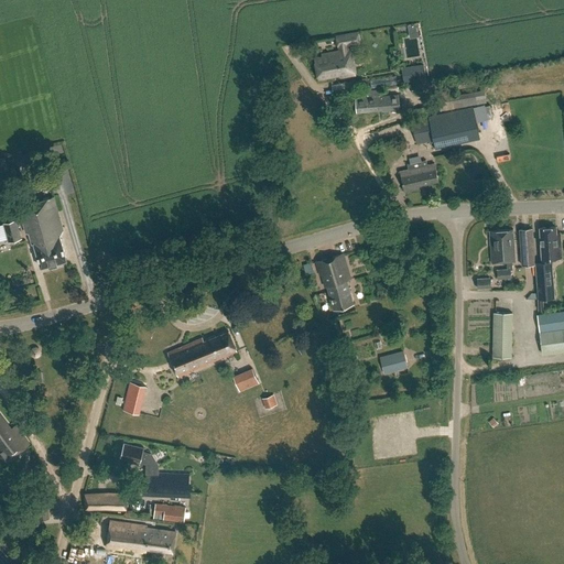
[(339,46),(340,51),(327,53),(328,57),(323,58),(323,56),(315,58),(318,78),(339,74),(340,77),(355,74),(350,49),(348,50),(347,45),(359,43),(357,32),(336,36),(338,46),(339,46)]
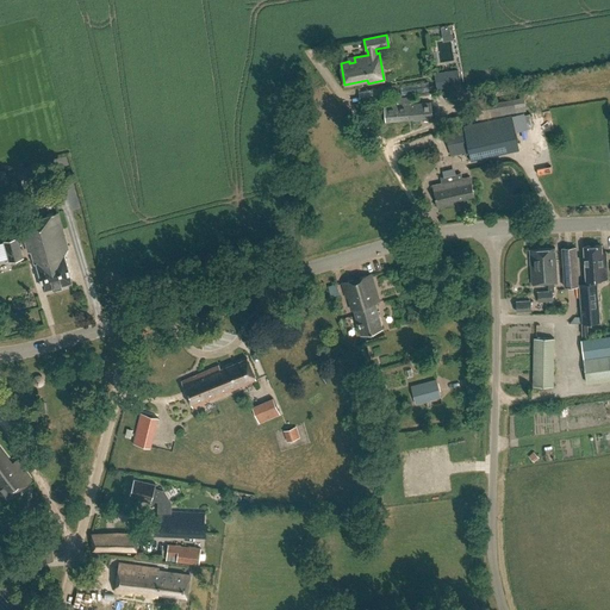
[(458,70),(434,73),(436,88),(460,85),(458,70)]
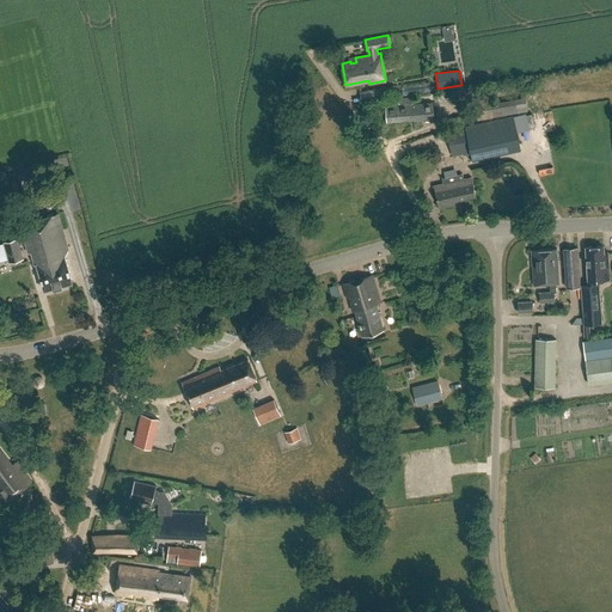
[(447,102),(461,99),(460,89),(446,91),(447,102)]
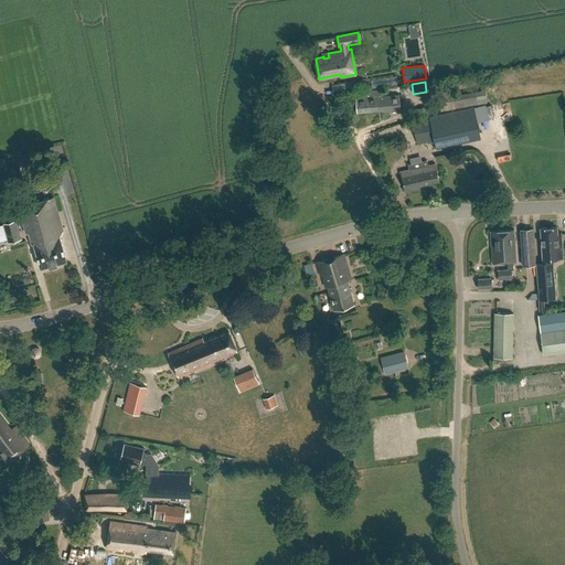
[(440,109),(455,107),(487,102),(484,89),(438,97),(440,109)]
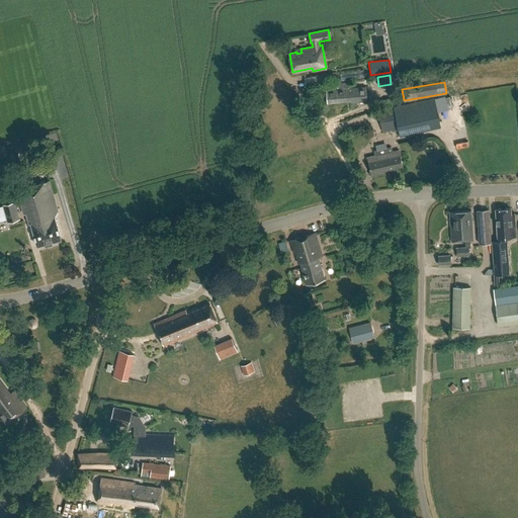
[(348,89),(349,89),(349,83),(342,83),(343,90),(326,91),(327,104),(349,102),(348,89)]
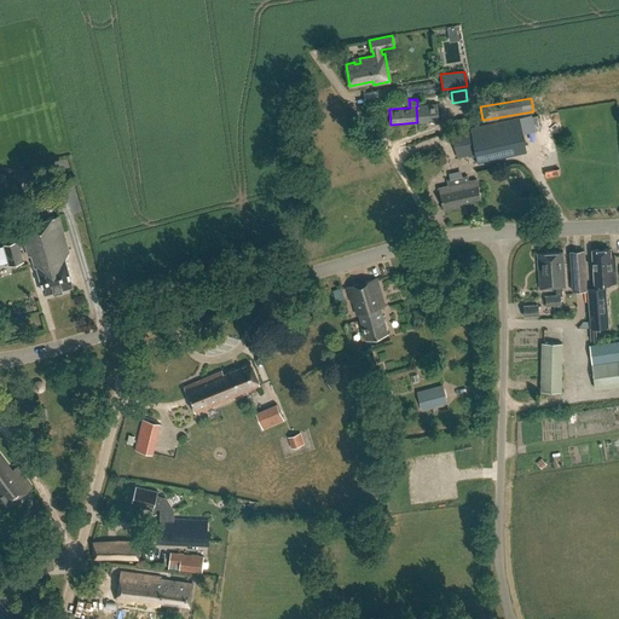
[(416,106),(417,122),(438,121),(437,105),(417,106),(416,106)]
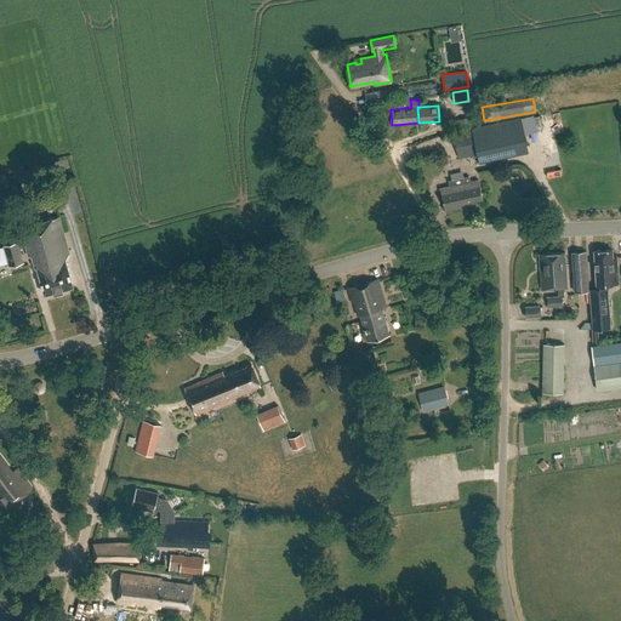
[(469,118),(460,119),(461,127),(472,125),(469,118)]
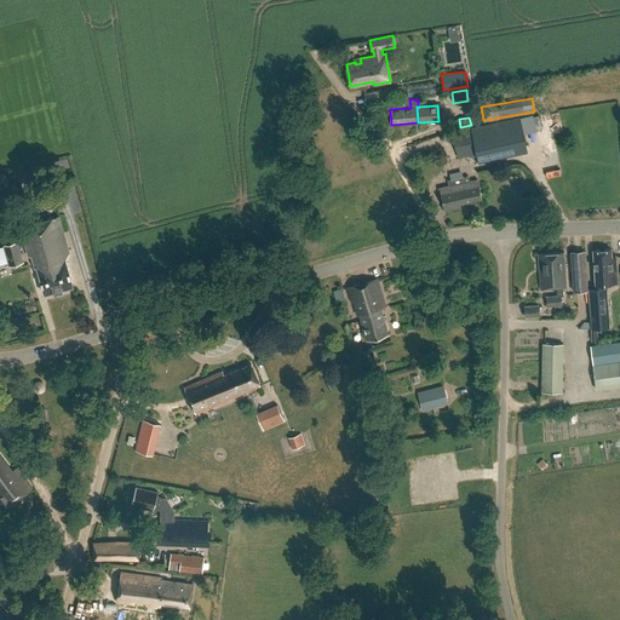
[(452,131),(458,159),(478,154),(471,126),(452,131)]
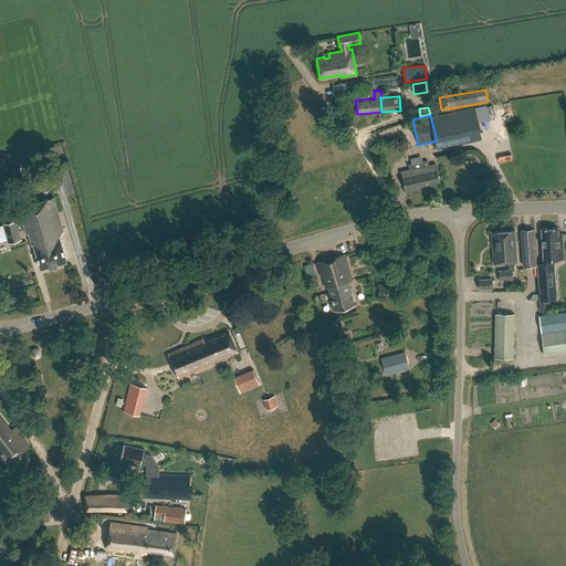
[(428,160),(422,161),(423,167),(415,168),(413,164),(408,165),(409,169),(400,171),(406,192),(420,189),(419,187),(440,182),(436,164),(428,166),(428,160)]
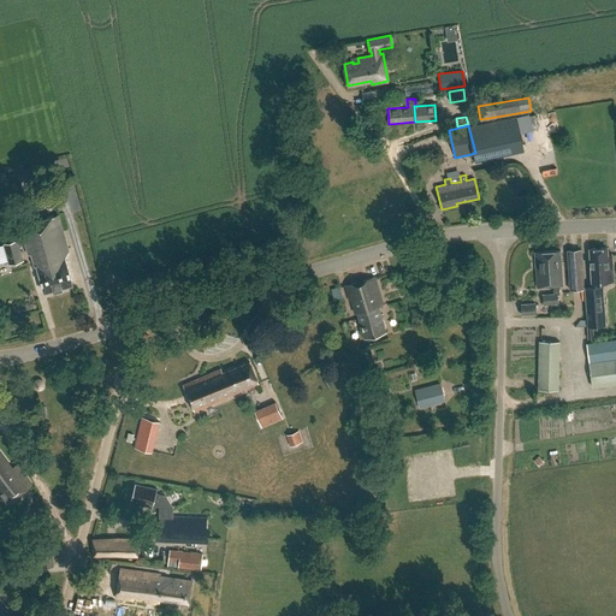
[(65,256),(69,252),(58,214),(21,226),(28,254),(31,253),(35,265),(37,265),(45,291),(72,283),(65,256)]
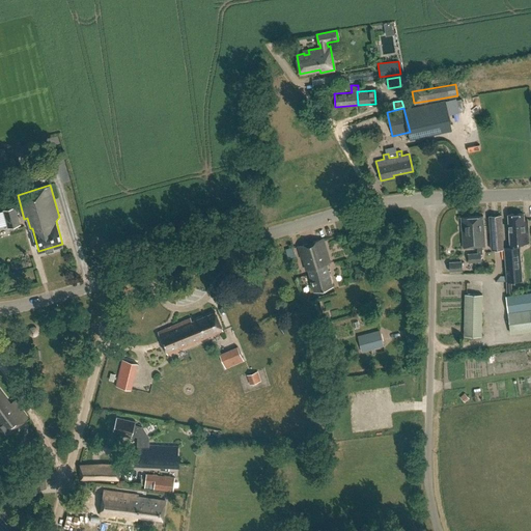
[(65,217),(73,214),(71,211),(81,206),(79,202),(62,208),(65,217)]
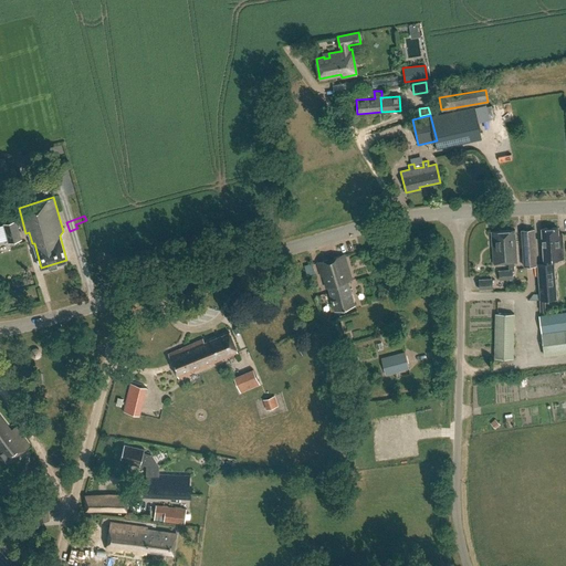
[(8,243),(22,239),(16,220),(3,224),(8,243)]
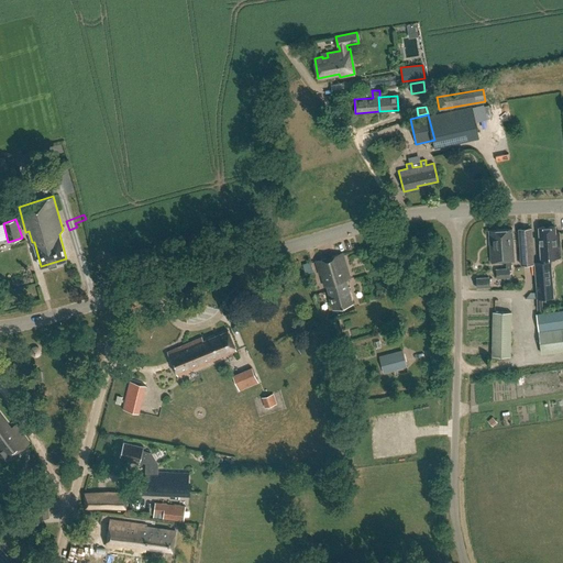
[(539,238),(541,262),(534,263),(534,266),(537,299),(553,298),(550,255),(560,254),(559,233),(555,233),(555,227),(539,228),(539,238)]
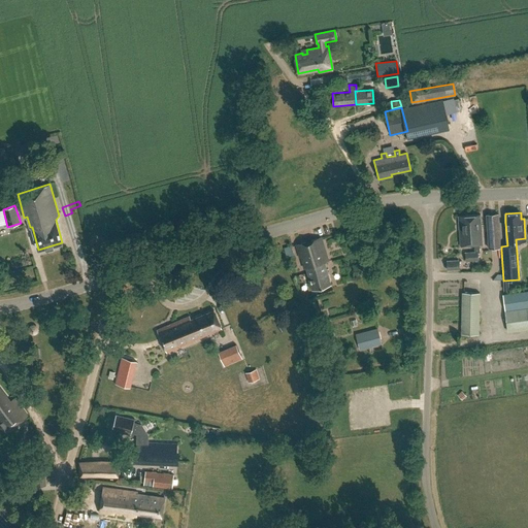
[(489,248),(500,246),(497,213),(486,215),(489,248)]
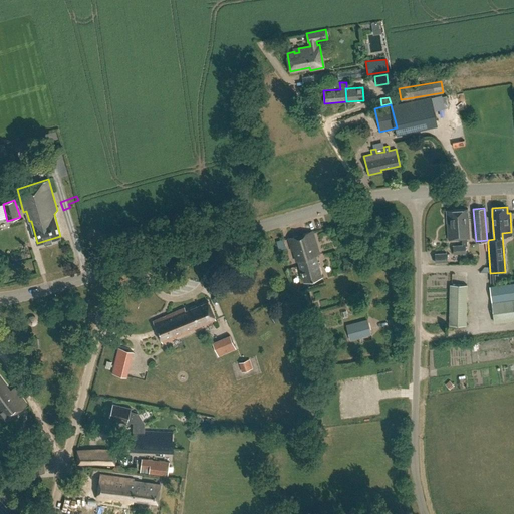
[(457,210),(459,240),(462,239),(462,245),(453,246),(453,254),(466,253),(465,246),(467,245),(466,239),(469,239),(468,209),(457,210)]
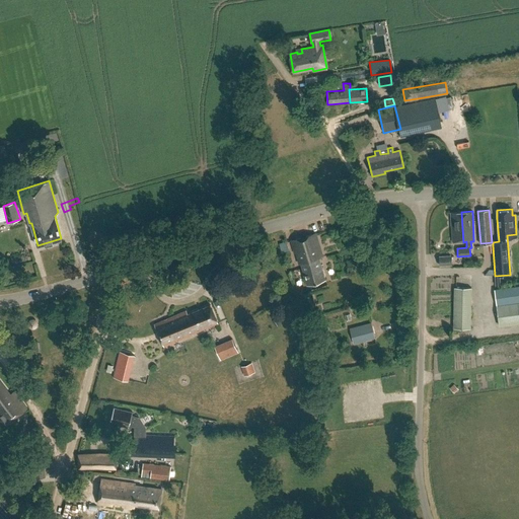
[(452,242),(463,242),(461,212),(450,213),(452,242)]
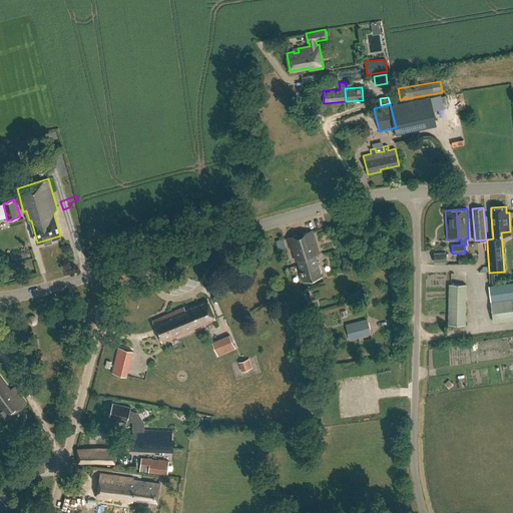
[(319,253),(312,230),(288,238),(292,250),(293,250),(296,262),(298,262),(303,281),(322,276),(316,254),(319,253)]
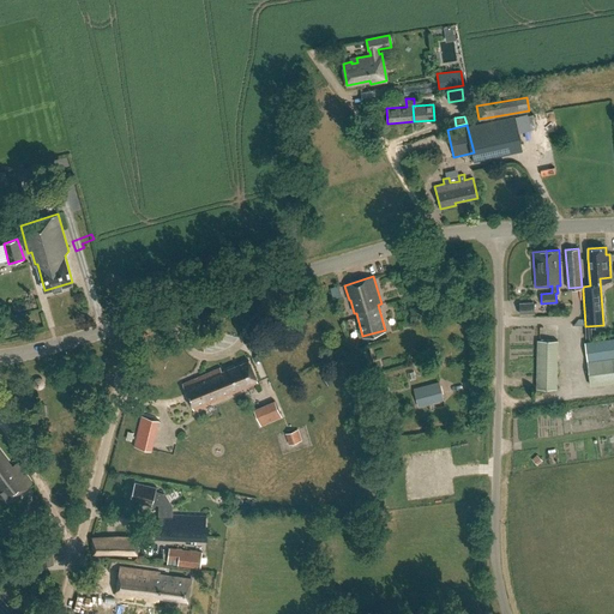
[(333,300),(342,298),(338,286),(330,288),(333,300)]
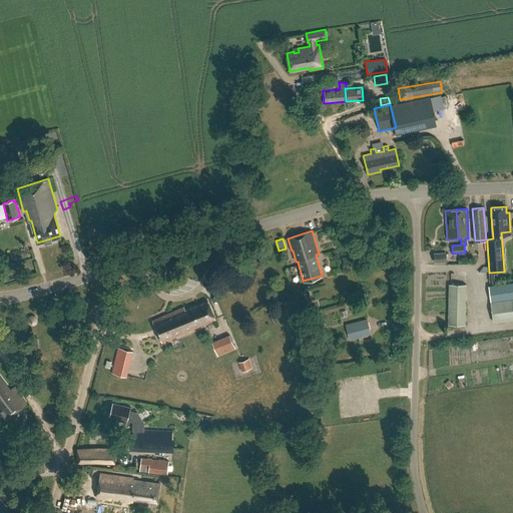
[(435,263),(446,263),(445,253),(434,253),(435,263)]
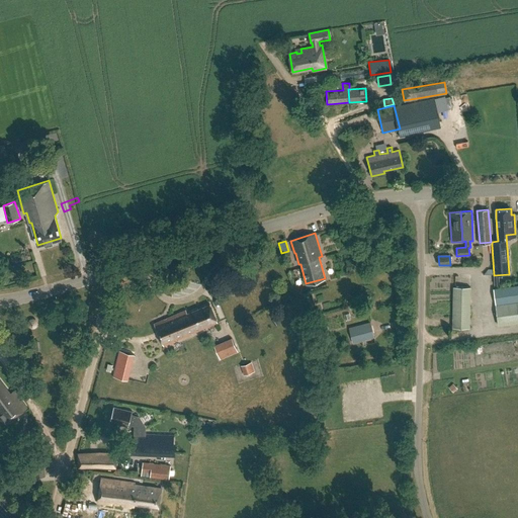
[(499,325),(517,322),(517,285),(494,288),(499,325)]
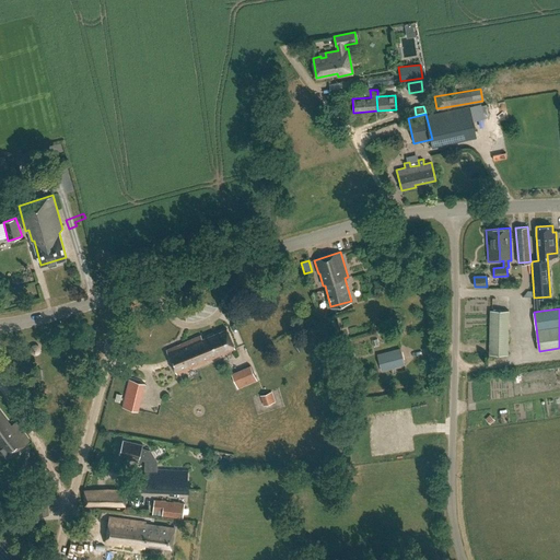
[(508,354),(509,311),(490,310),(490,354),(508,354)]
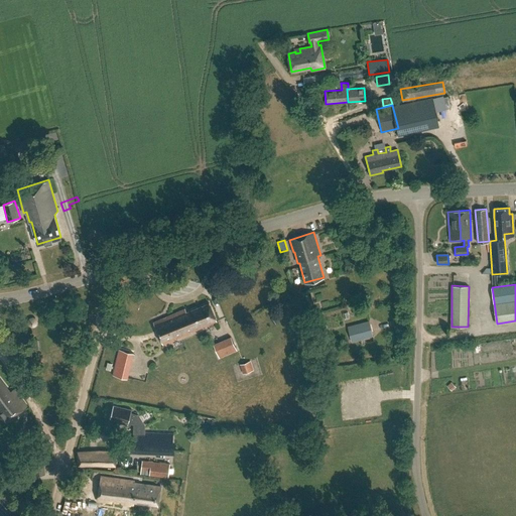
[(163,344),(189,333),(217,321),(210,304),(186,312),(185,309),(180,311),(154,323),(163,344)]
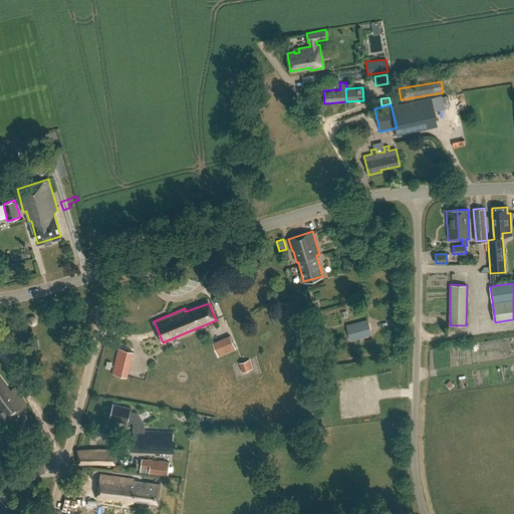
[(348,340),(373,334),(369,319),(344,326),(348,340)]
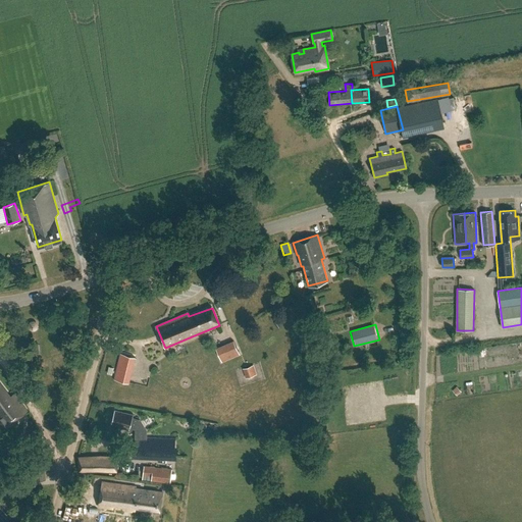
[(221,362),(240,355),(232,341),(215,348),(221,362)]
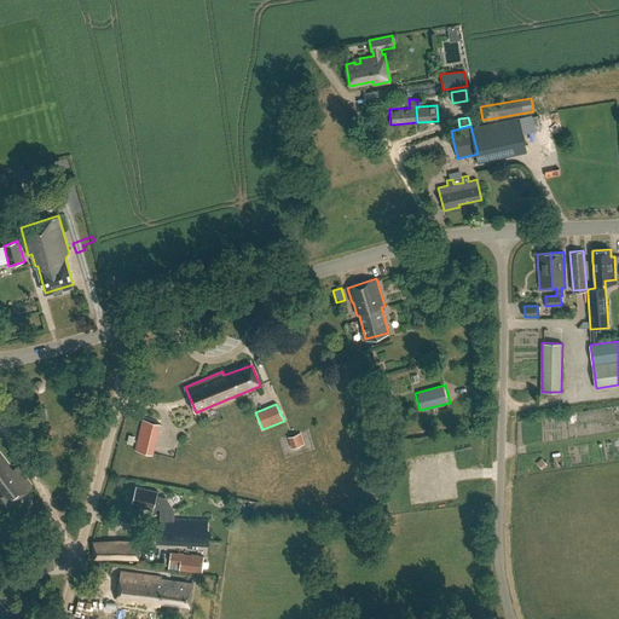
[(152,455),(161,423),(143,418),(134,450),(152,455)]
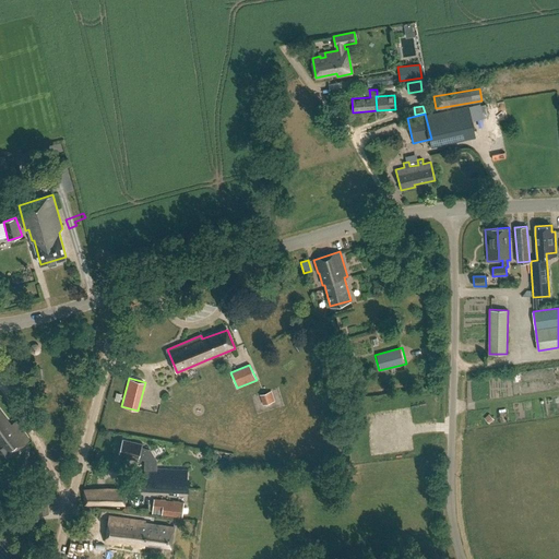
[(260,395),(263,405),(273,402),(270,392),(260,395)]
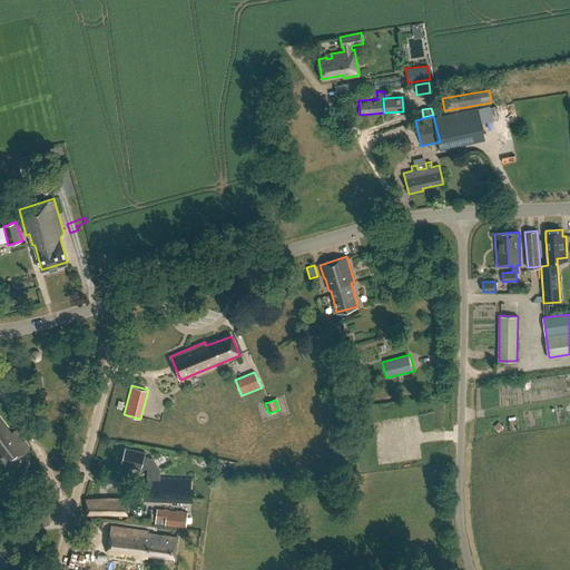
[(11,433),(0,419),(0,455),(8,465),(29,449),(15,431),(11,433)]
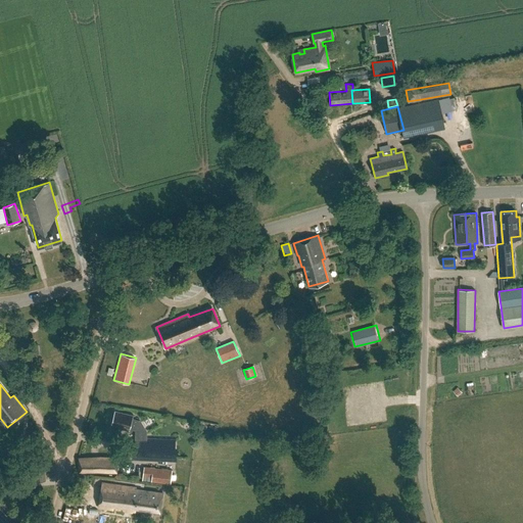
[(125,414),(114,412),(111,423),(119,425),(119,426),(130,428),(130,427),(136,428),(137,431),(137,439),(135,439),(134,455),(175,456),(176,439),(144,438),(144,431),(140,421),(132,420),(133,415),(125,414)]
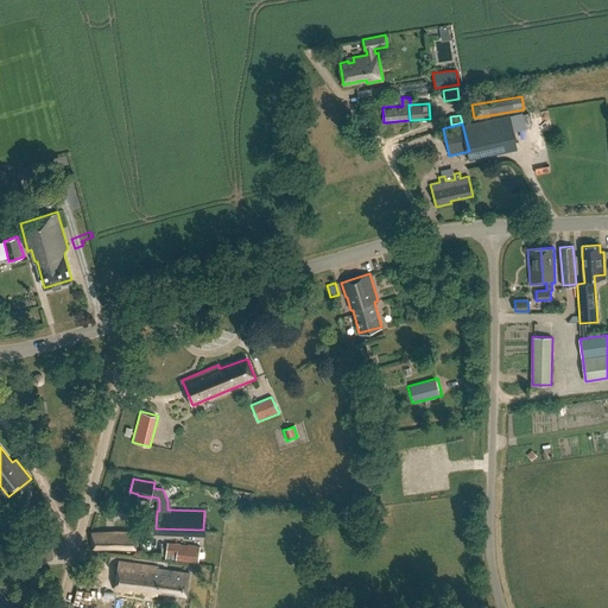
[(135,549),(135,531),(90,531),(90,549),(135,549)]
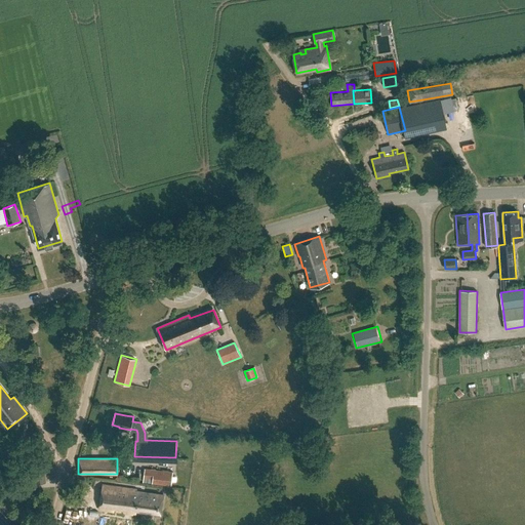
[(171,486),(172,472),(145,468),(143,478),(143,482),(152,483),(171,486)]
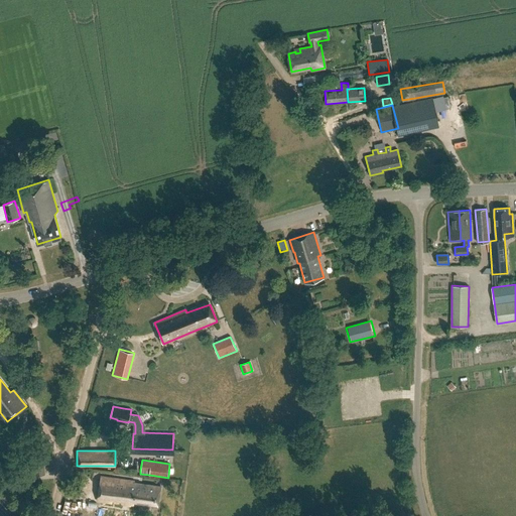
[(158,506),(160,487),(134,483),(134,482),(101,477),(97,501),(131,506),(131,504),(134,505),(134,502),(158,506)]
